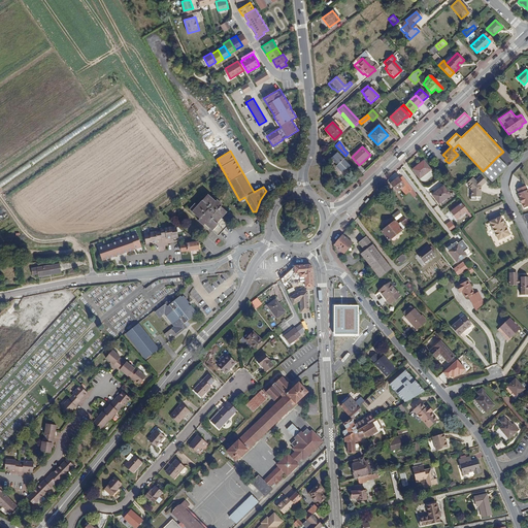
[(337,152),(332,157),(337,164),(336,165),(342,172),(350,165),(337,152)]
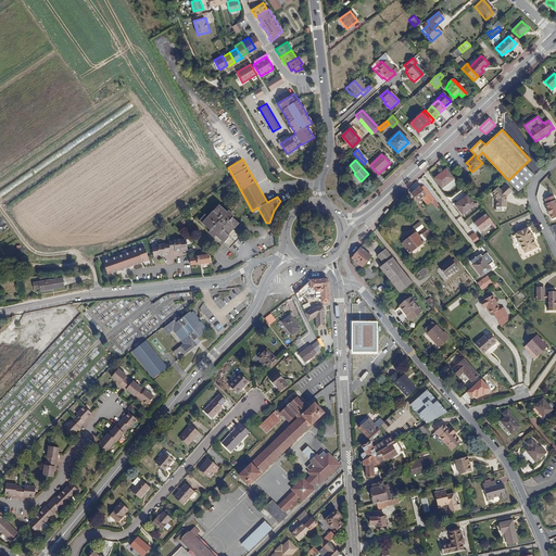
[(519,191),(534,176),(523,165),(508,180),(519,191)]
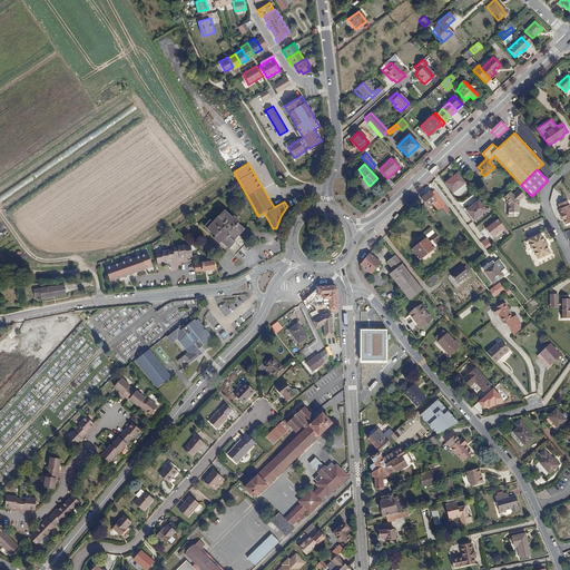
[(445,183),(453,193),(465,184),(458,173),(445,183)]
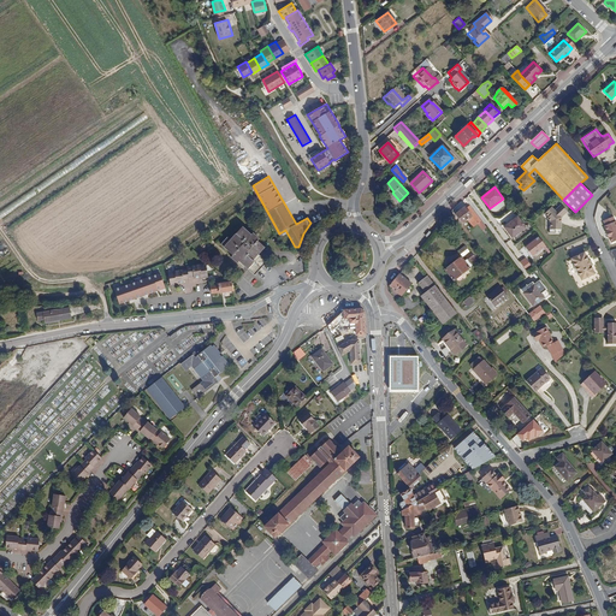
[(503,199),(490,208),(491,209),(495,212),(498,212),(508,203),(503,199)]
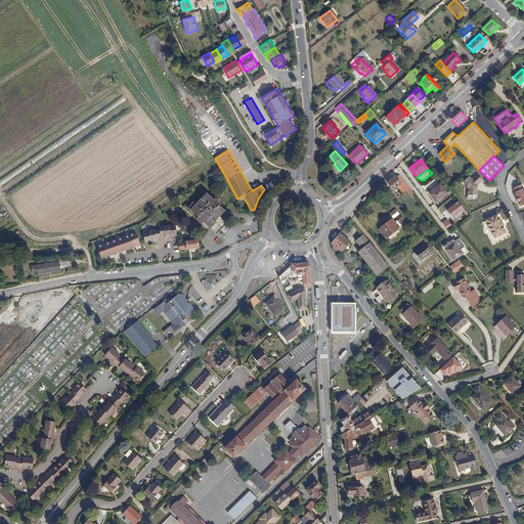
[(478,195),(478,184),(483,180),(478,174),(473,178),(470,176),(463,183),(468,189),(468,195),(478,195)]
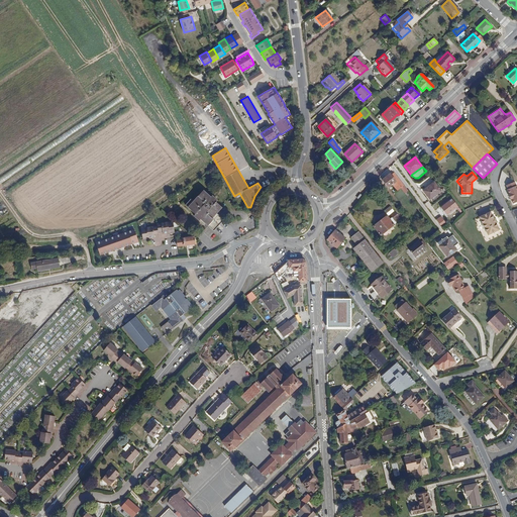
[(391,174),(387,177),(393,185),(395,187),(397,191),(401,188),(404,186),(400,180),(397,182),(392,175),(391,174)]
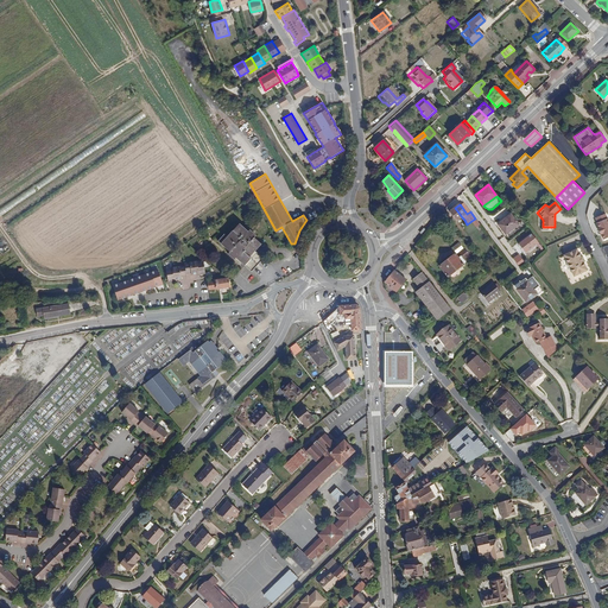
[(462,217),(455,208),(449,211),(457,221),(462,217)]
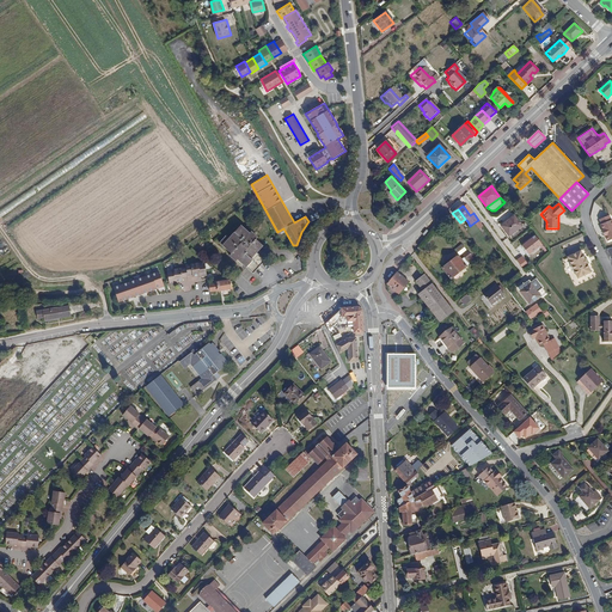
[(601,225),(611,220),(611,216),(611,214),(599,219),(601,225)]
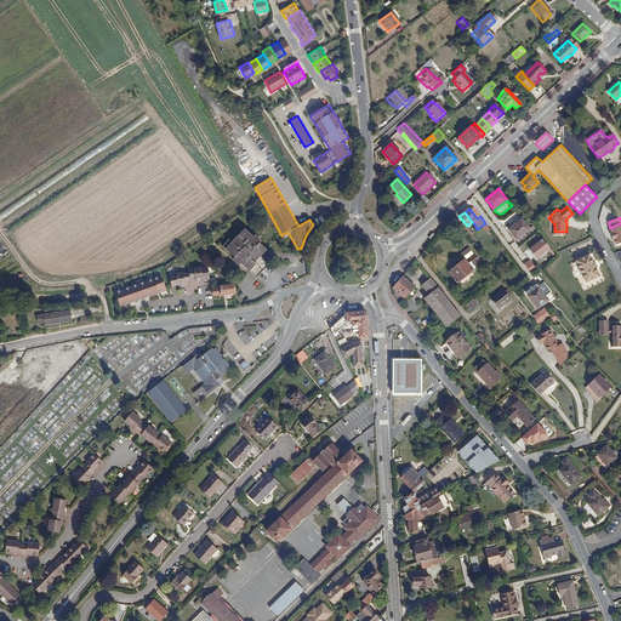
[(530,229),(522,218),(510,229),(517,239),(530,229)]
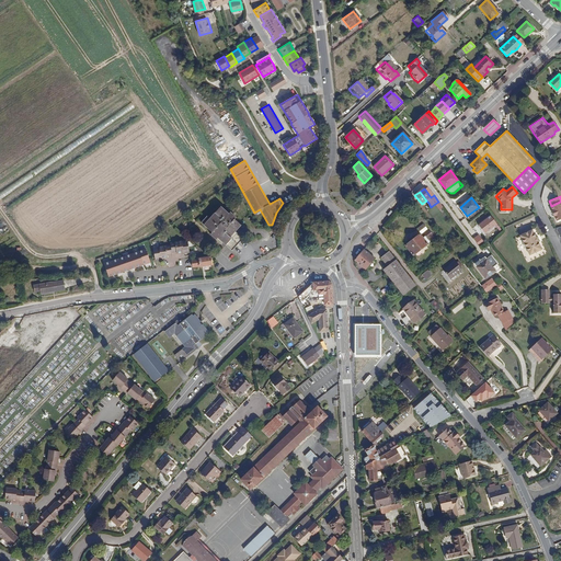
[(558,221),(560,219),(560,202),(551,206),(558,221)]
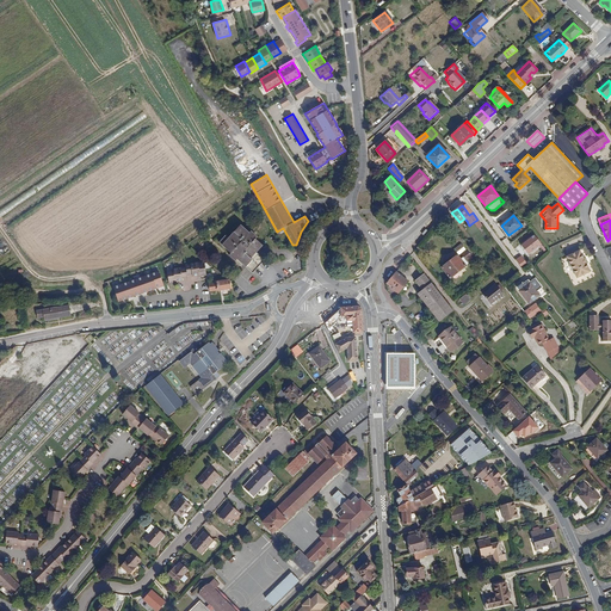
[(250,233),(240,224),(229,238),(226,235),(220,242),(230,253),(229,254),(236,260),(238,259),(246,266),(253,260),(251,258),(263,245),(255,239),(258,236),(251,230),(250,233)]
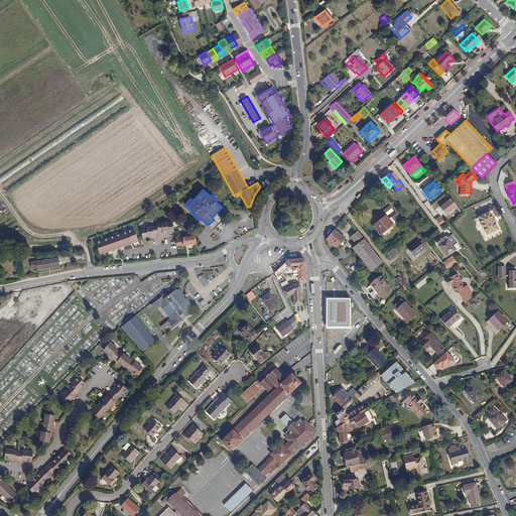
[(446,215),(458,207),(452,199),(440,206),(446,215)]
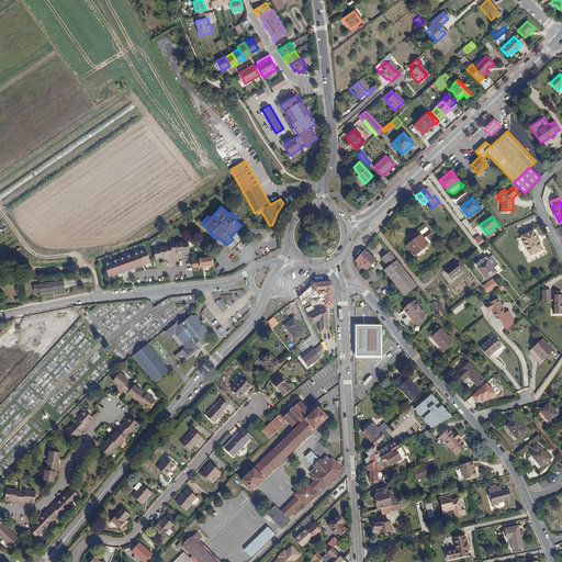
[(414,256),(415,255),(428,245),(430,243),(429,240),(435,236),(429,229),(422,235),(420,235),(406,246),(414,256)]
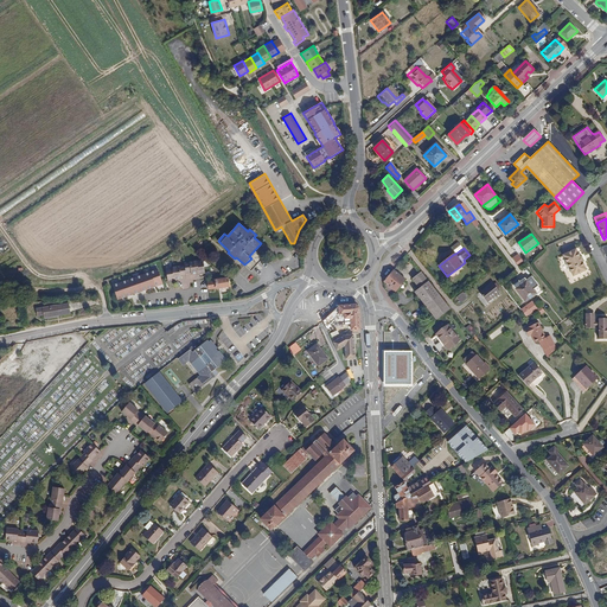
[(579,257),(575,250),(562,256),(566,263),(564,264),(568,272),(569,270),(573,278),(586,272),(582,264),(583,263),(581,256),(579,257)]
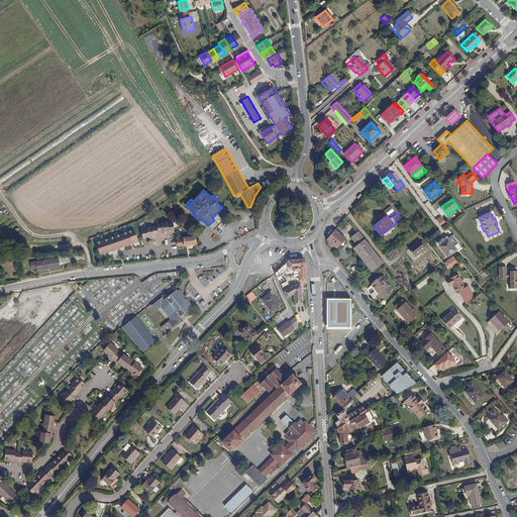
[(446,223),(441,216),(437,220),(442,227),(446,223)]
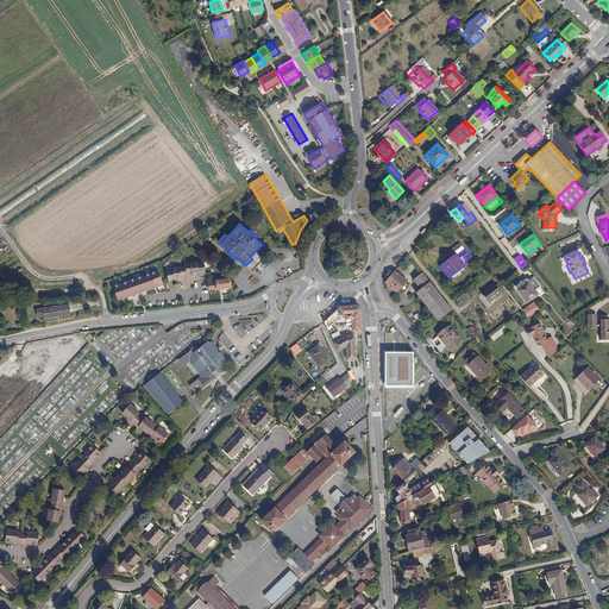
[(206,274),(203,262),(198,263),(198,262),(184,264),(186,267),(187,275),(192,274),(192,275),(196,274),(198,276),(206,274)]
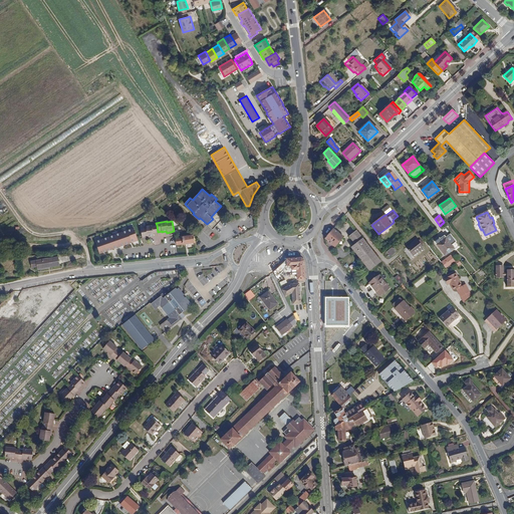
[(392,224),(379,233),(380,235),(384,232),(386,233),(390,230),(389,228),(393,225),(392,224)]
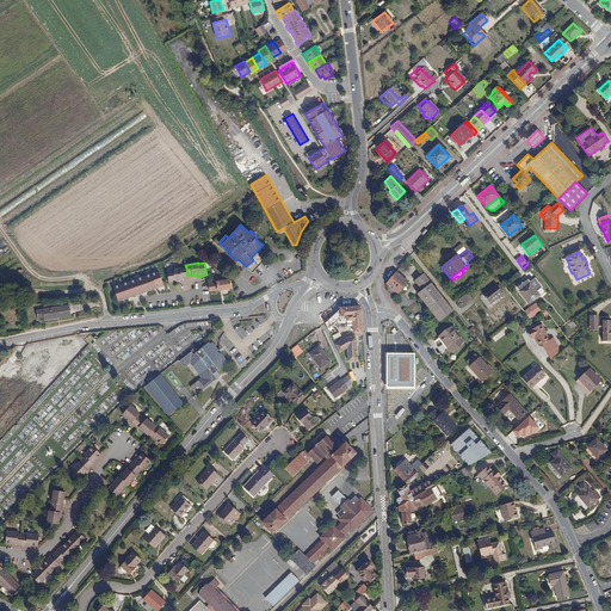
[(187,277),(187,276),(186,267),(180,267),(173,269),(173,270),(167,271),(170,283),(177,282),(178,281),(183,279),(183,278),(187,277)]
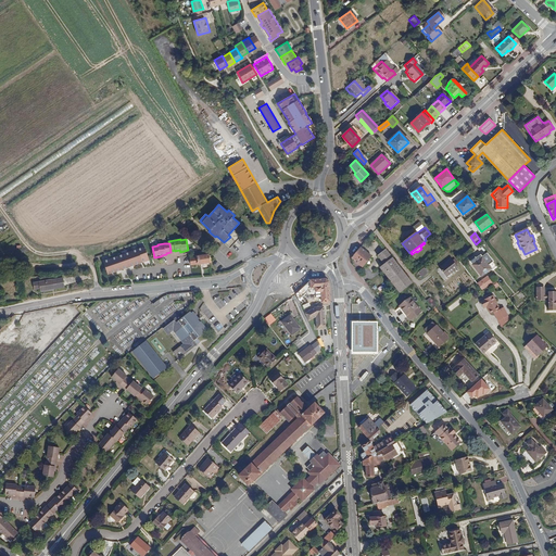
[(144,247),(103,261),(108,274),(149,260),(144,247)]
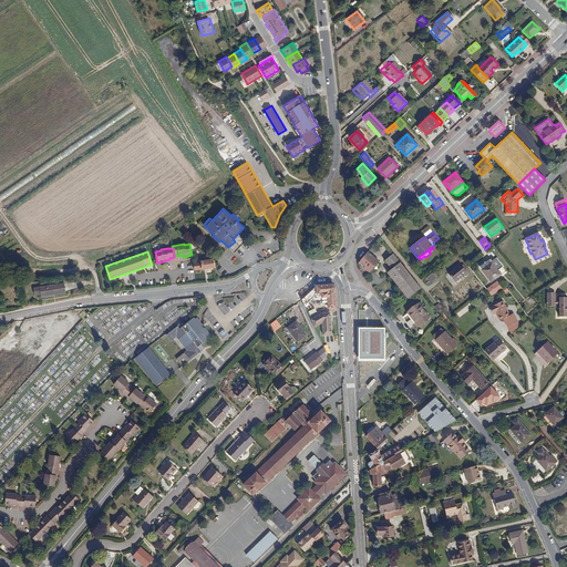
[(378,263),(367,254),(362,260),(359,266),(361,267),(369,274),(370,274),(378,263)]
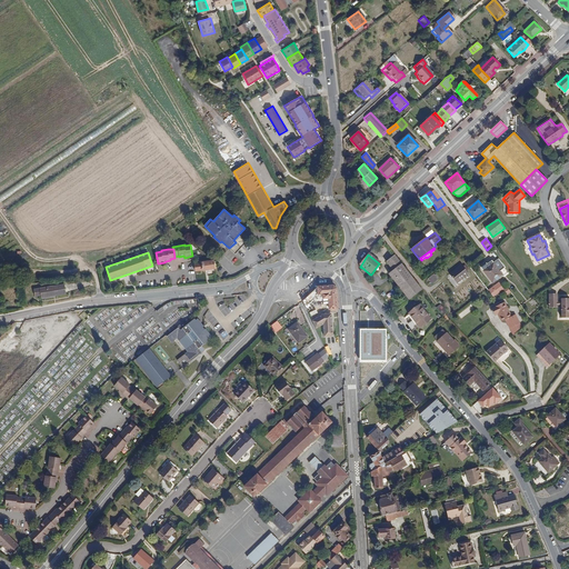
[(422,289),(395,255),(387,261),(393,270),(389,273),(409,300),(422,289)]
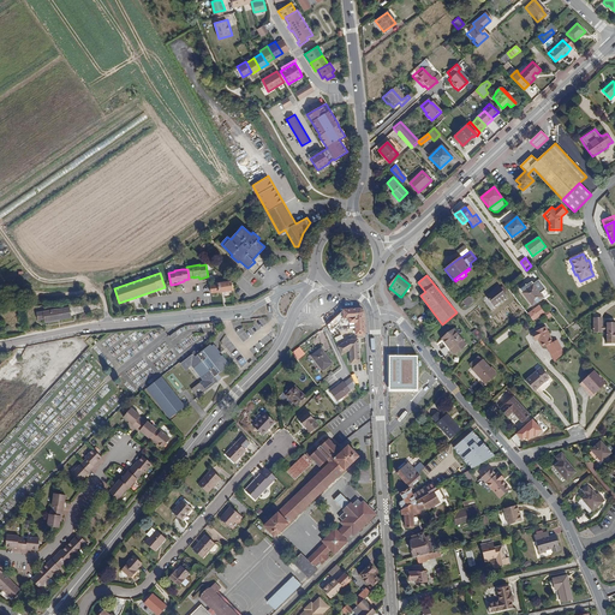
[(232,291),(231,281),(218,284),(218,285),(210,285),(212,293),(219,292),(219,293),(232,291)]
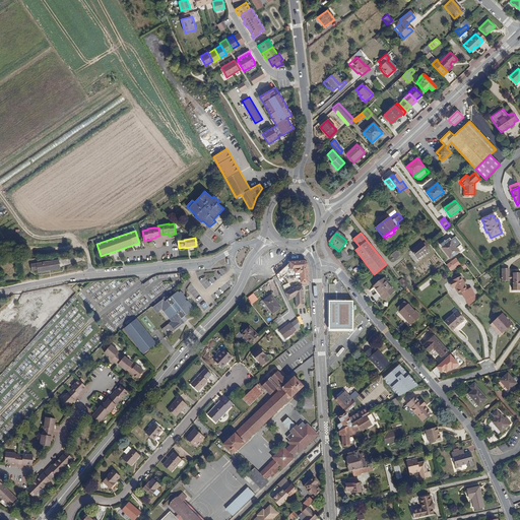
[(451,241),(447,245),(442,248),(450,258),(459,251),(451,241)]
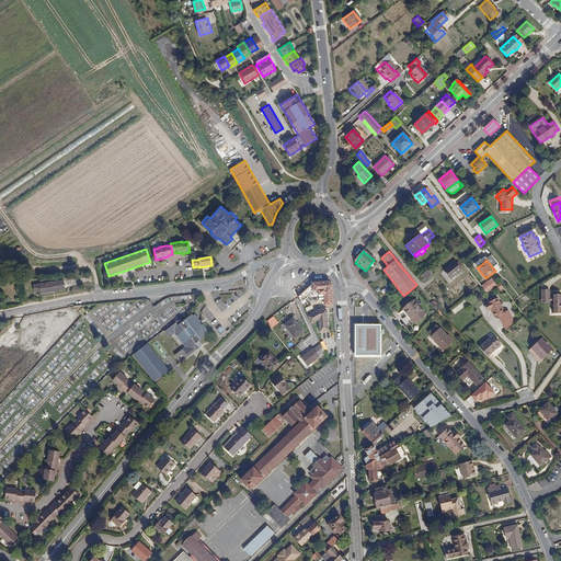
[(461,270),(456,261),(444,270),(450,278),(461,270)]
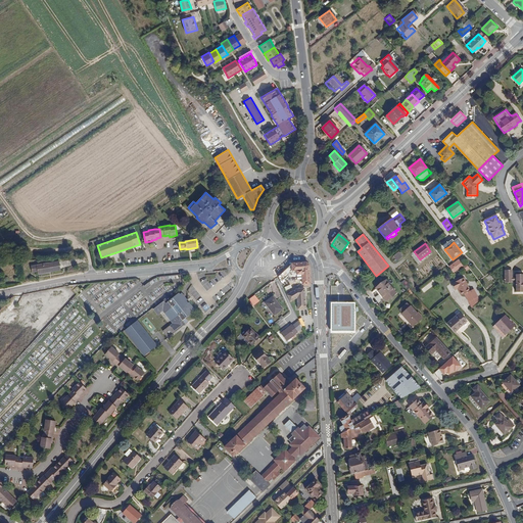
[(340,252),(333,246),(332,248),(333,249),(332,250),(338,255),(340,252)]
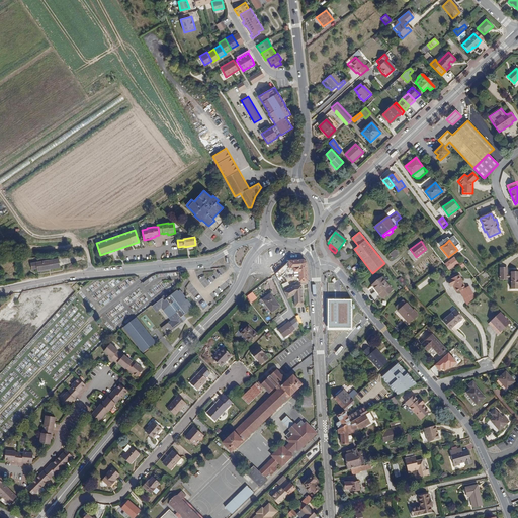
[(399,254),(395,250),(390,254),(394,258),(399,254)]
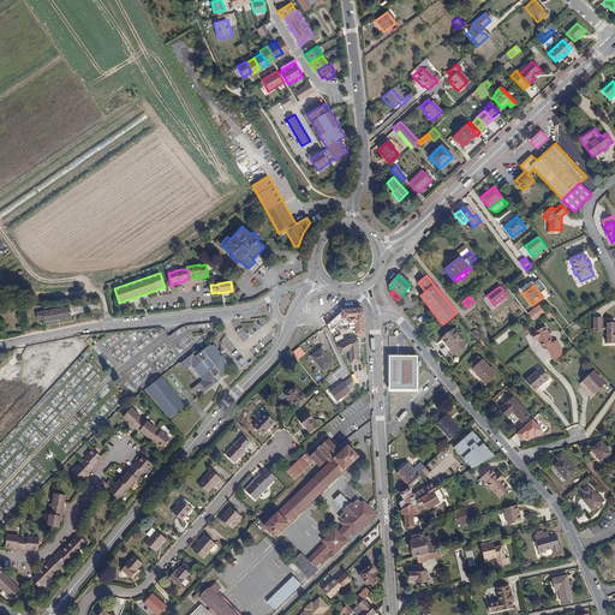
[(544,314),(539,305),(529,314),(535,321),(544,314)]
